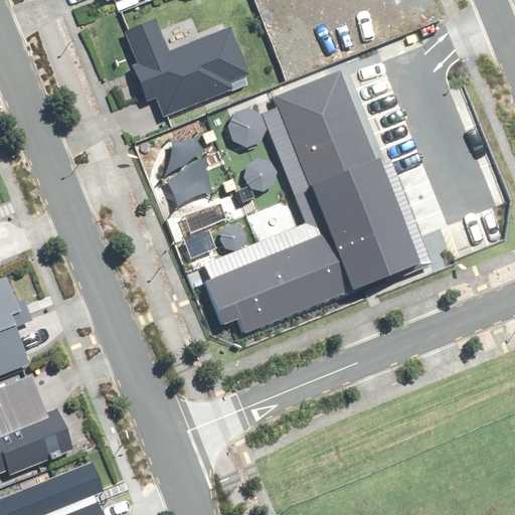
[(157,20),(126,32),(139,65),(134,67),(148,101),(158,97),(165,116),(231,90),(228,81),(248,73),(229,26),(169,50),(157,20)]
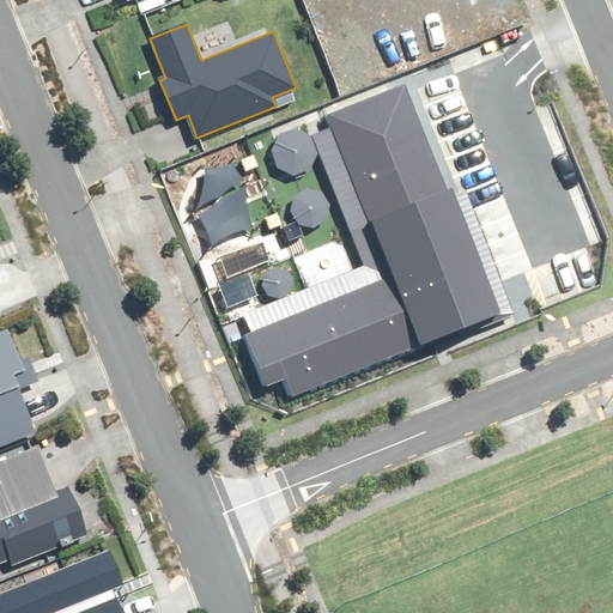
[(448,190),(405,84),(329,114),(395,278),(248,335),(267,386),(286,378),(293,395),(503,313),(454,189),(448,190)]
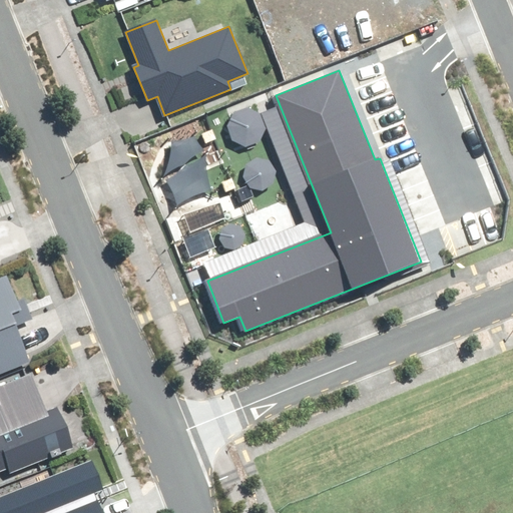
[(0,370),(27,360),(13,325),(26,320),(8,277),(0,280),(0,370)]
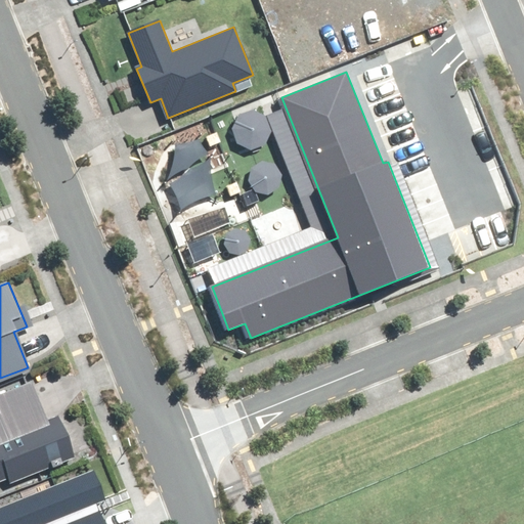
[(0,409),(2,416),(0,416),(0,481),(10,478),(11,482),(74,457),(58,417),(47,421),(33,383),(0,395),(0,409)]
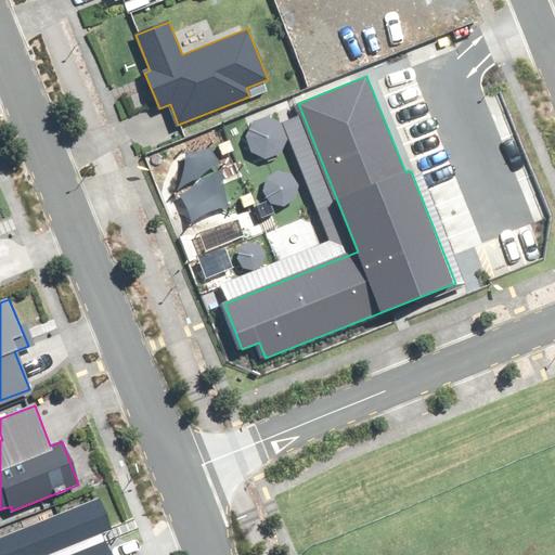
[(0,537),(0,554),(108,554),(101,533),(110,530),(98,500),(0,537)]
